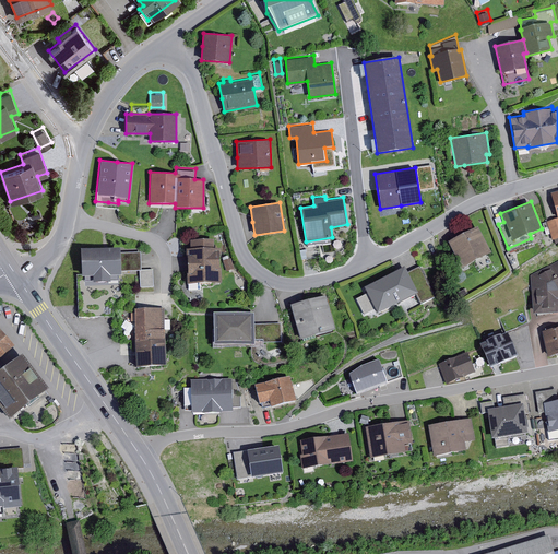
[(557,215),(557,216),(557,215),(554,216),(546,219),(551,237),(557,235),(557,215)]
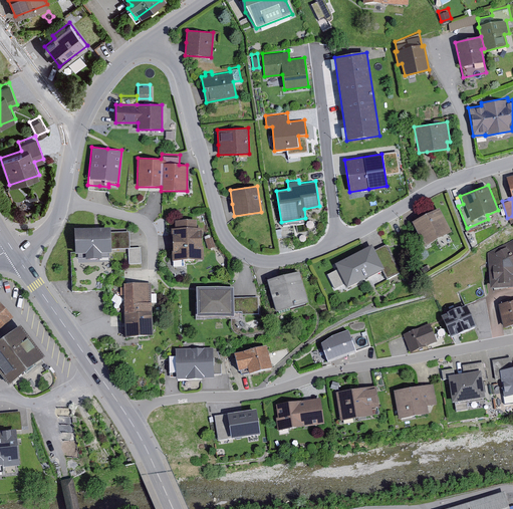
[(411,222),(423,246),(451,231),(439,207),(411,222)]
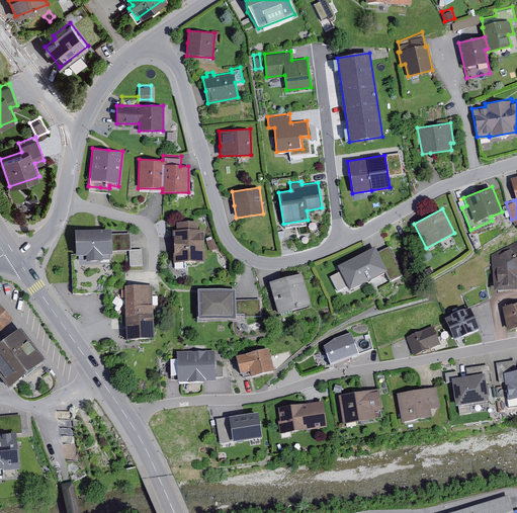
[(173,252),(173,261),(204,260),(204,247),(203,247),(202,234),(204,234),(203,230),(198,230),(198,221),(175,221),(176,231),(172,231),(172,238),(173,238),(173,252)]
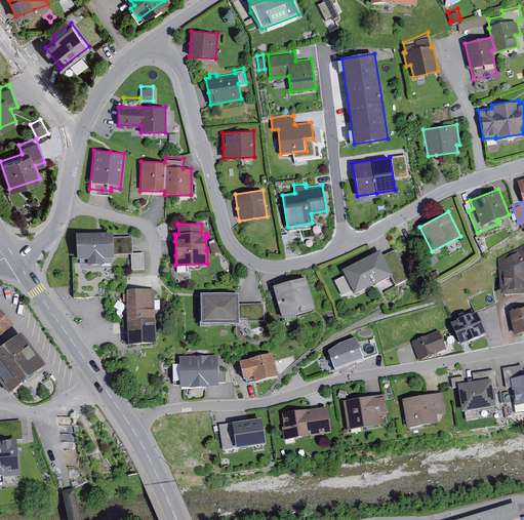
[(112,233),(75,235),(76,254),(76,260),(86,260),(87,265),(103,265),(103,258),(113,257),(113,252),(132,251),(131,234),(112,235),(112,233)]
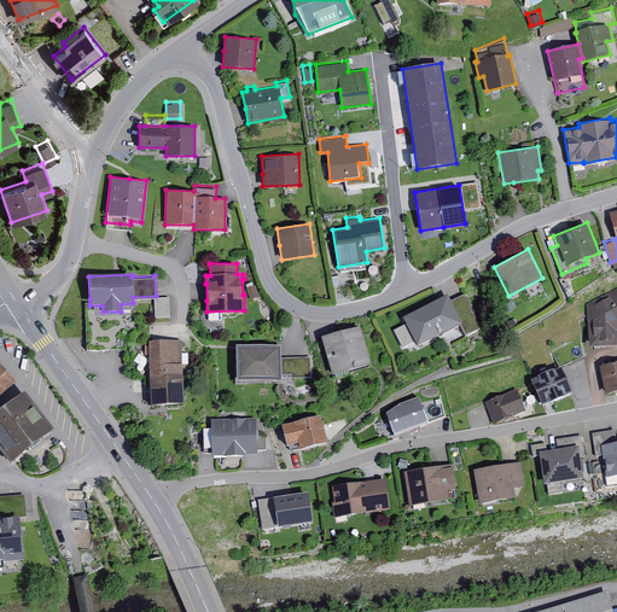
[(245,285),(250,296),(258,292),(254,281),(245,285)]
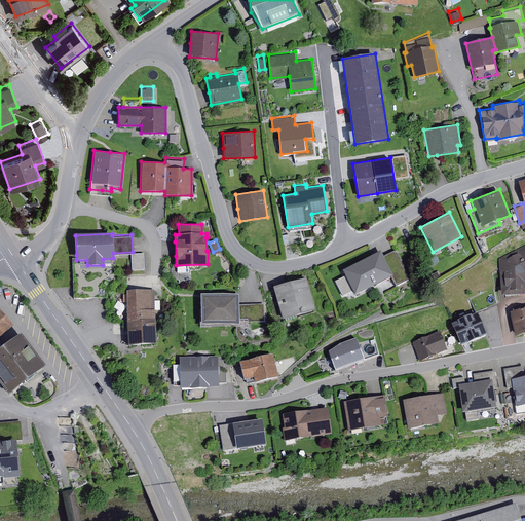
[(524,242),(498,255),(501,297),(524,294),(524,242)]
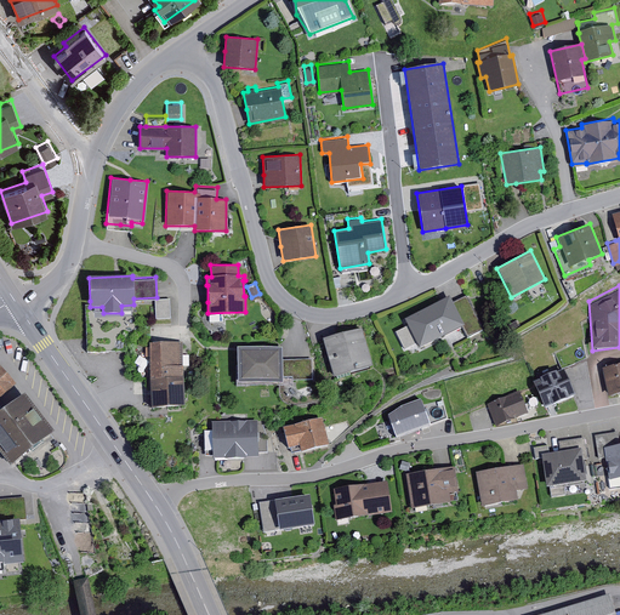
[(157,290),(158,309),(172,309),(171,289),(157,290)]
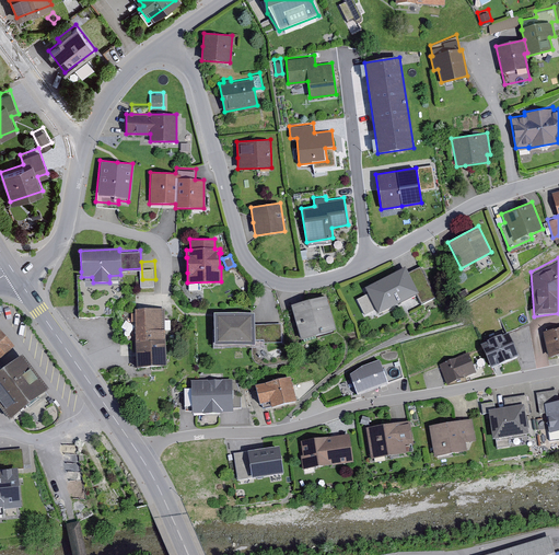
[(405,267),(364,287),(377,313),(416,293),(421,303),(437,296),(420,264),(406,270),(405,267)]
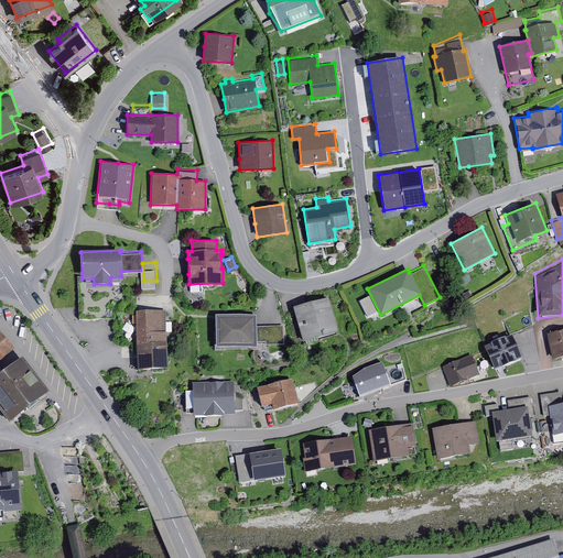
[(82,279),(82,273),(77,273),(78,317),(114,315),(112,283),(110,284),(94,284),(93,279),(82,279)]
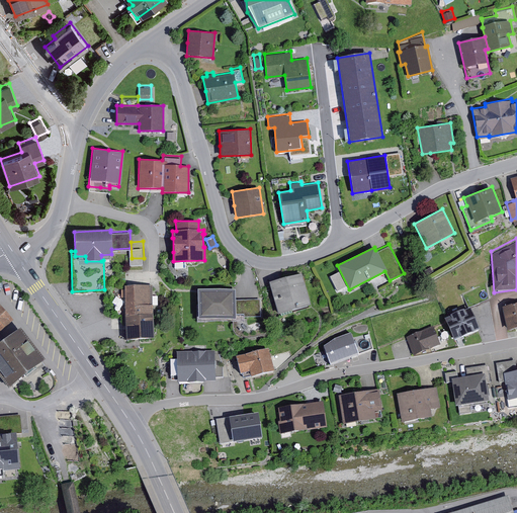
[(300,272),(268,282),(277,314),(310,305),(300,272)]
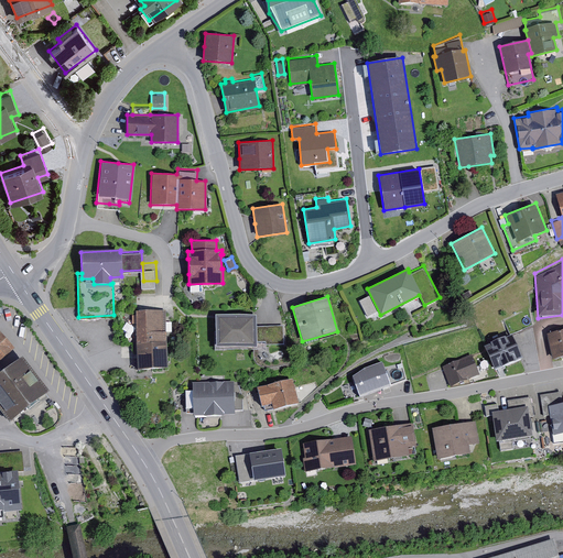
[(138,370),(168,369),(165,308),(134,309),(136,312),(131,312),(131,320),(136,320),(138,370)]
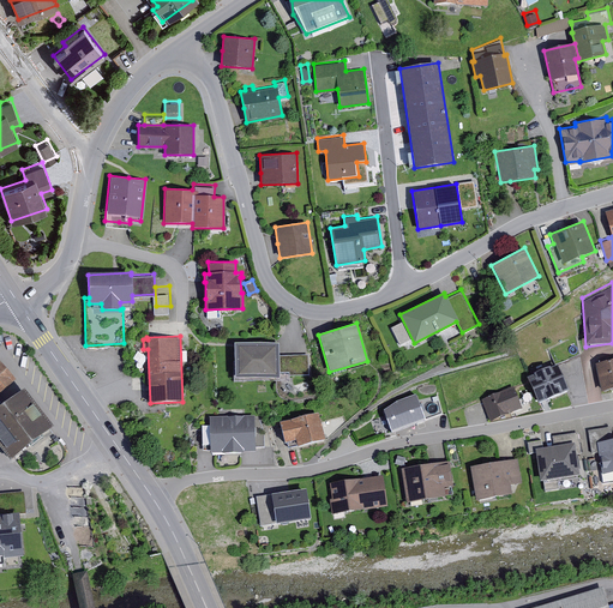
[(234,343),(234,379),(270,378),(280,377),(280,371),(288,369),(288,373),(308,372),(308,351),(292,351),(280,351),(278,341),(259,343),(234,343)]
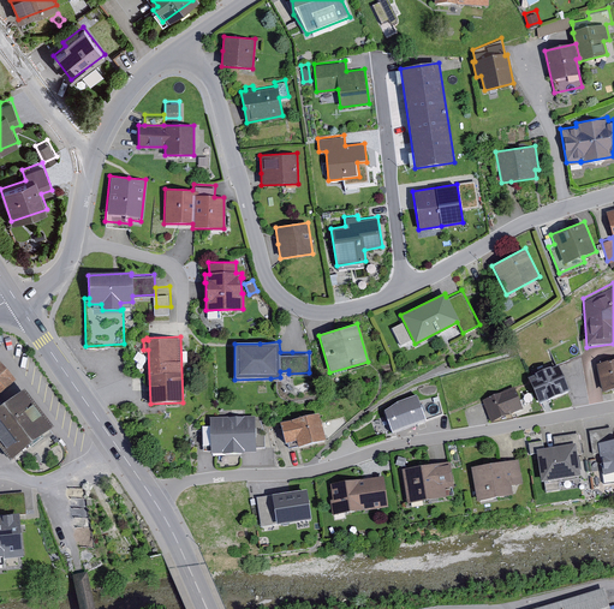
[(613,359),(596,364),(602,392),(613,388),(613,359)]
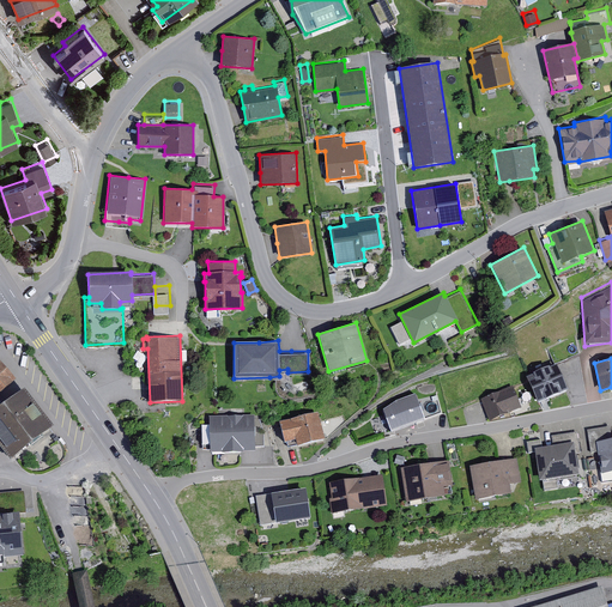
[(0,389),(14,376),(0,359),(0,389)]
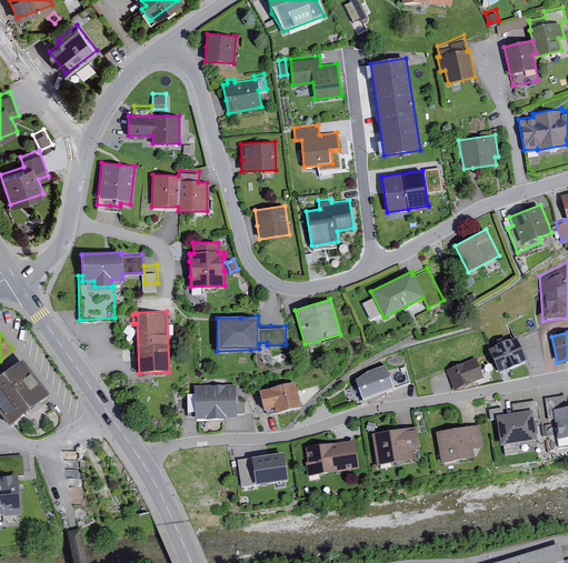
[(487,349),(498,373),(505,370),(506,372),(520,365),(519,364),(527,361),(516,337),(487,349)]
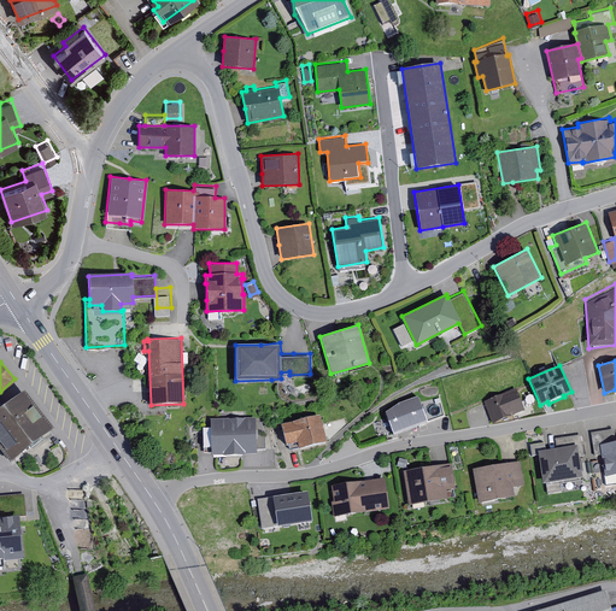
[(484,398),(492,421),(524,407),(515,386),(484,398)]
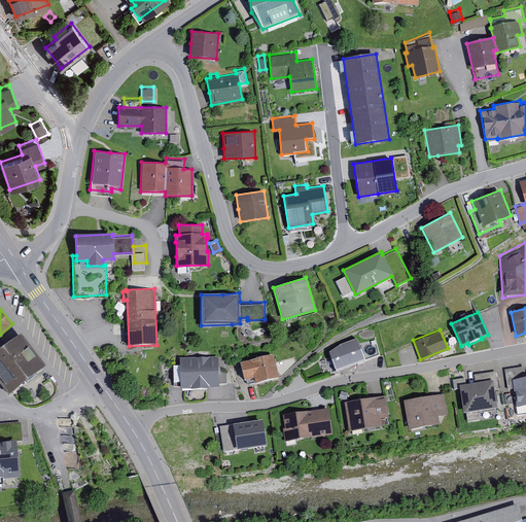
[(0,372),(12,389),(42,367),(18,335),(0,348),(0,372)]
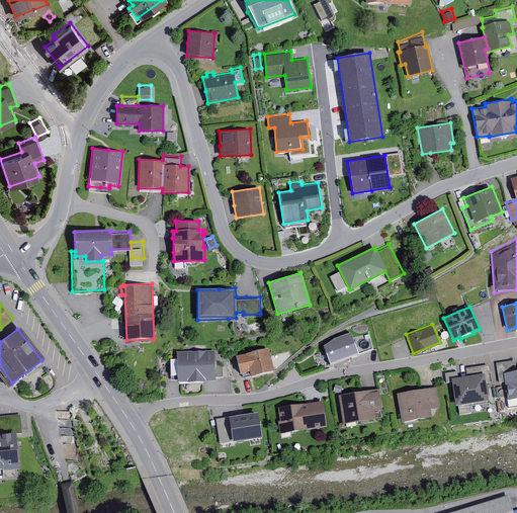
[(323,346),(330,365),(358,355),(357,352),(372,347),(368,329),(351,334),(350,331),(334,337),(323,346)]
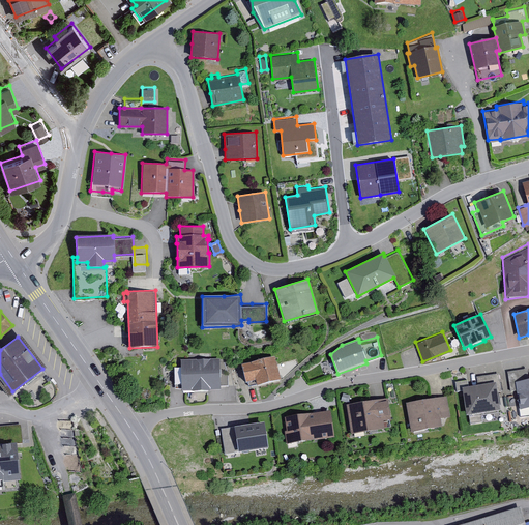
[(180,357),(181,390),(192,390),(192,391),(209,390),(209,389),(221,389),(219,356),(180,357)]
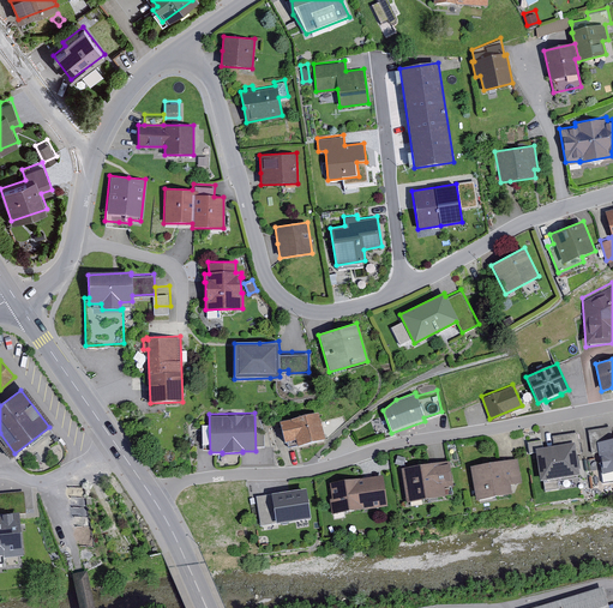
[(317,413),(278,422),(284,444),(295,440),(298,447),(325,440),(317,413)]
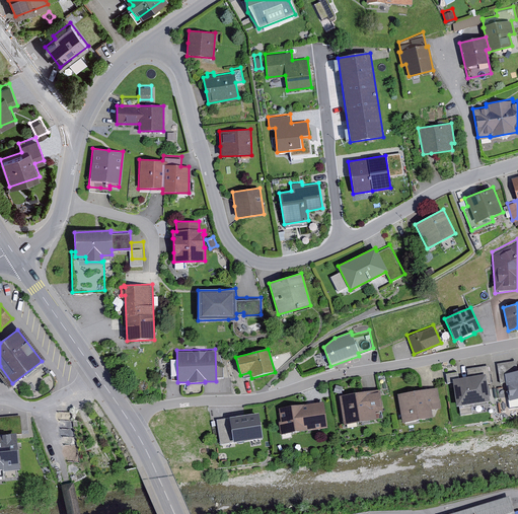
[(516,358),(496,361),(499,381),(505,380),(508,398),(517,396),(517,370),(517,371),(516,358)]
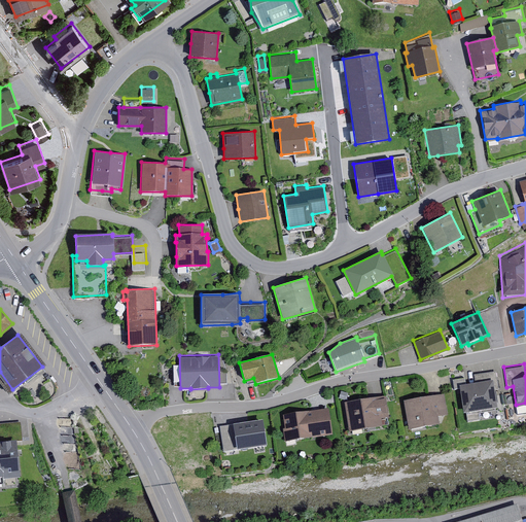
[(475,382),(458,385),(463,413),(497,407),(494,387),(498,387),(495,369),(474,372),(475,382)]
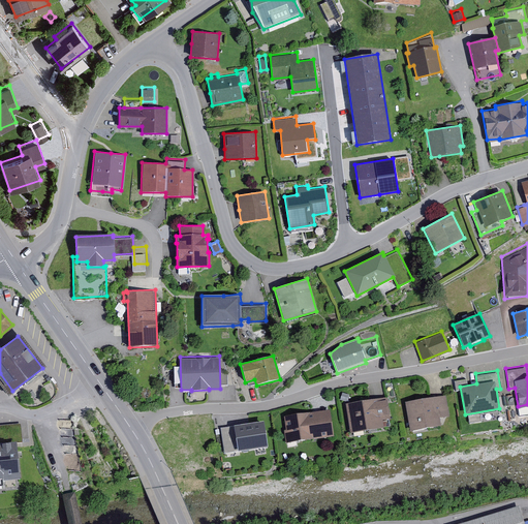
[(466,376),(454,377),(455,387),(467,384),(466,376)]
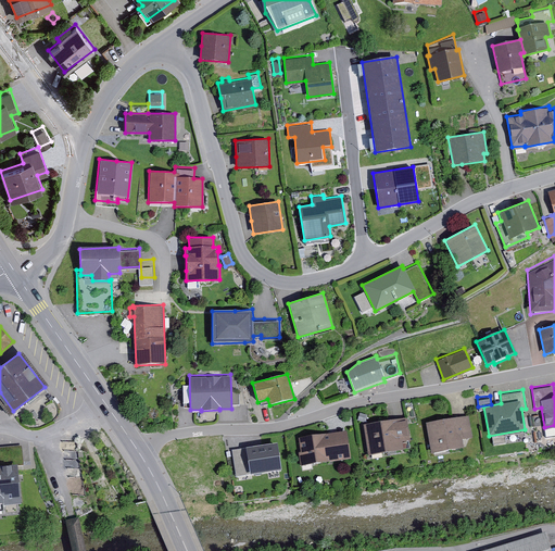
[(365,420),(367,411),(358,409),(356,417),(365,420)]
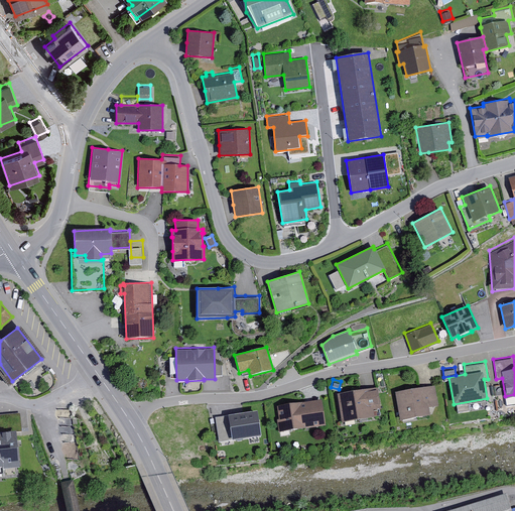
[(434,383),(394,391),(399,419),(429,414),(428,406),(438,404),(434,383)]
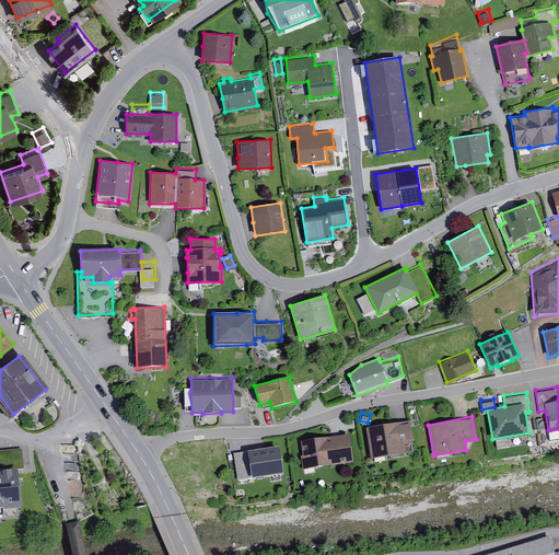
[(409,418),(364,426),(370,459),(406,452),(405,443),(414,442),(409,418)]
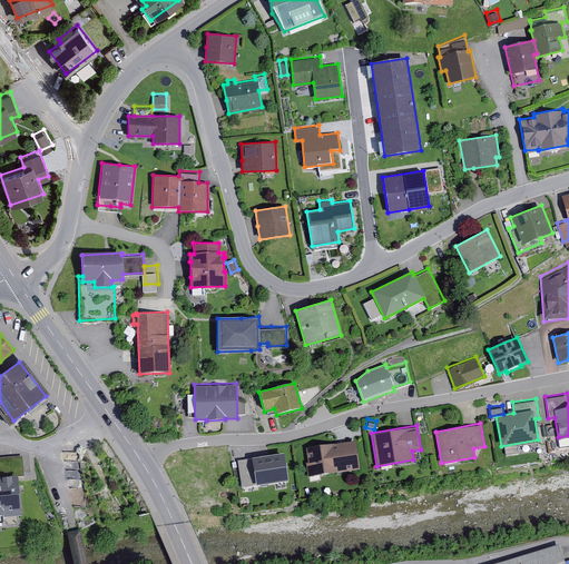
[(354,439),(305,446),(307,461),(305,461),(307,475),(359,467),(354,439)]
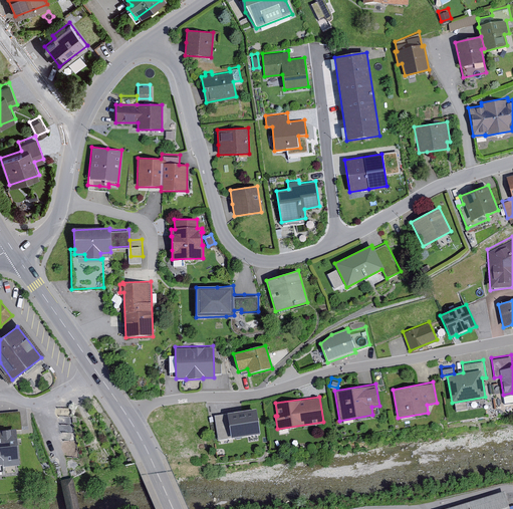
[(221,412),(214,414),(217,438),(222,437),(226,437),(230,436),(231,440),(260,435),(255,410),(238,412),(237,410),(228,411),(221,412)]
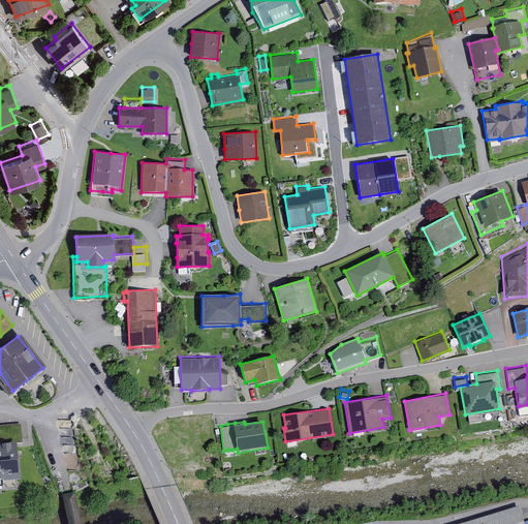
[(0,483),(20,481),(16,443),(0,445),(0,483)]
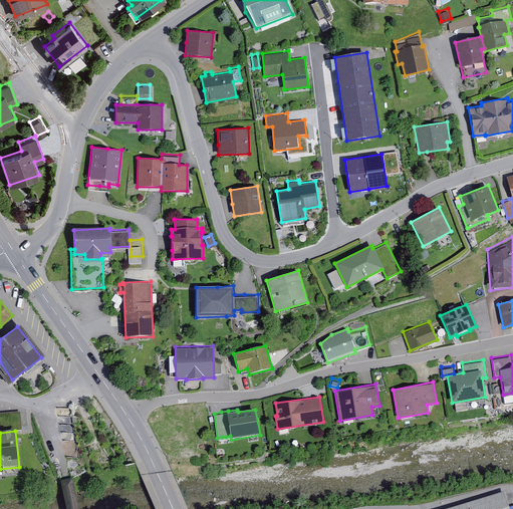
[(441,508),(509,508),(504,490),(441,508)]
